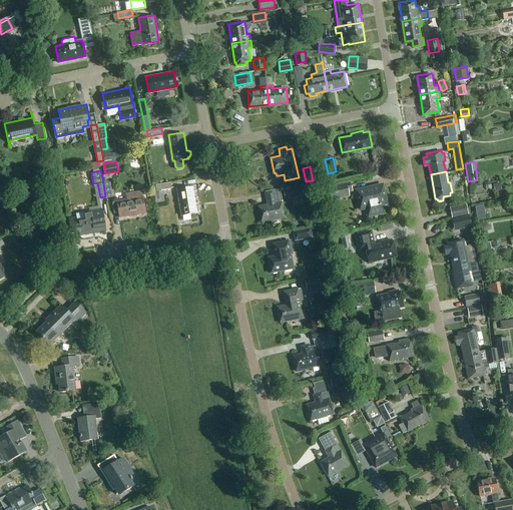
[(43,174),(44,182),(56,180),(55,172),(43,174)]
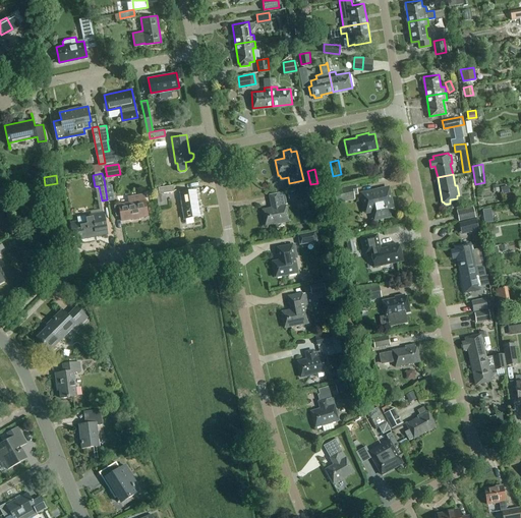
[(107,178),(104,179),(107,199),(113,198),(111,183),(108,184),(107,178)]
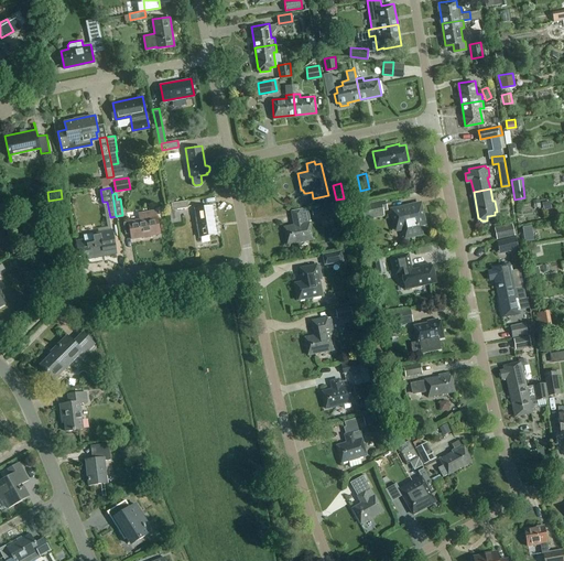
[(175,212),(174,208),(188,206),(187,200),(165,203),(166,213),(175,212)]
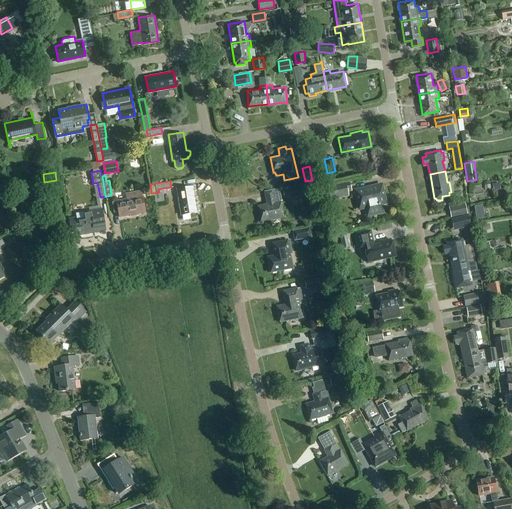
[(348,189),(350,188),(349,182),(329,186),(332,197),(349,193),(348,189)]
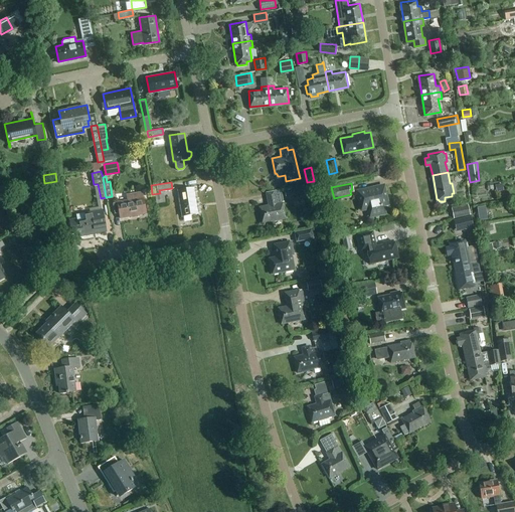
[(360,197),(358,197),(359,205),(361,204),(362,207),(369,205),(370,214),(383,211),(382,203),(386,202),(383,185),(358,191),(360,197)]
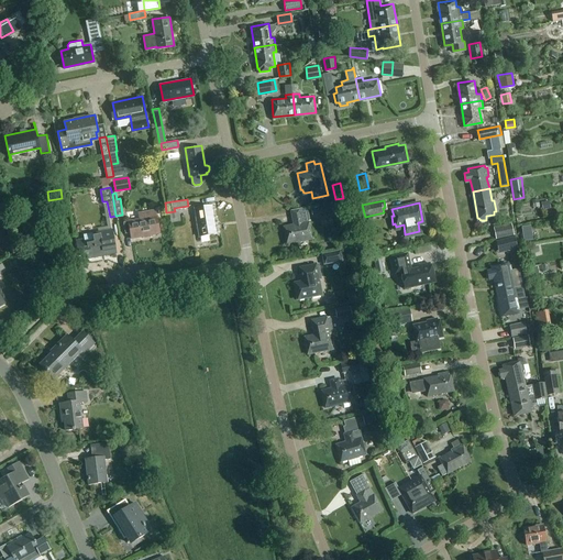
[(195,207),(199,235),(216,232),(211,204),(195,207)]
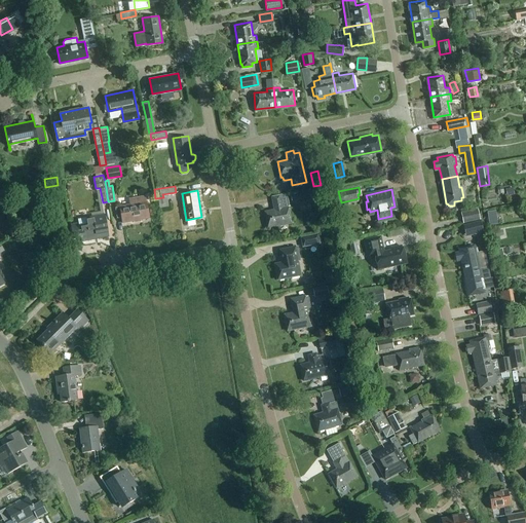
[(265,211),(268,226),(291,221),(286,192),(272,194),(274,209),(265,211)]
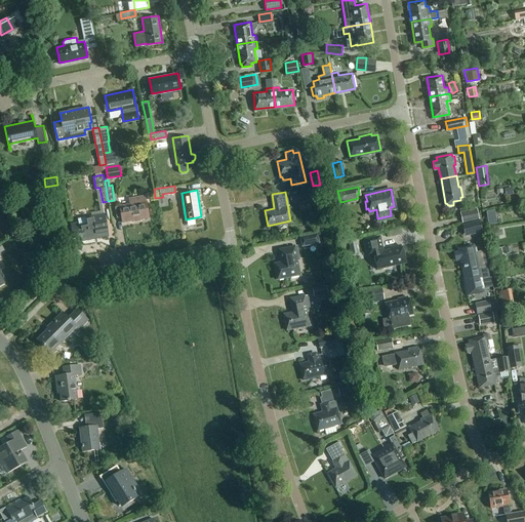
[(121,215),(122,221),(149,215),(145,194),(129,197),(130,203),(115,206),(117,216),(121,215)]
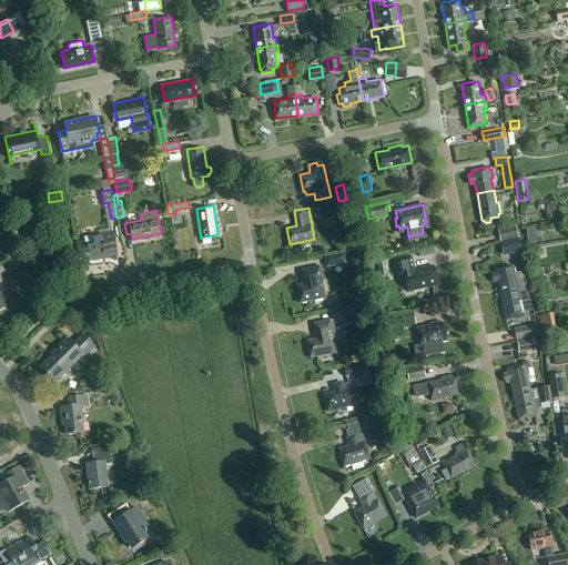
[(39,218),(40,226),(57,223),(56,214),(39,218)]
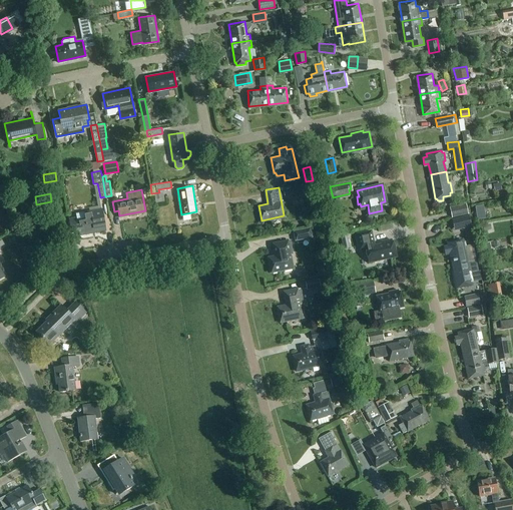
[(450,205),(452,215),(468,212),(465,202),(450,205)]
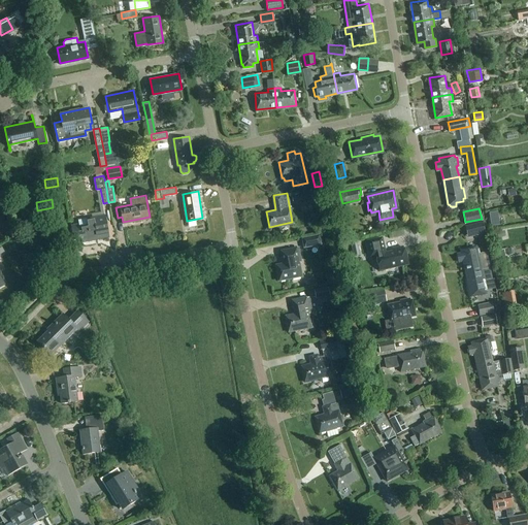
[(75,224),(75,223),(71,224),(74,238),(81,237),(83,240),(108,235),(105,220),(104,214),(78,219),(78,223),(75,224)]
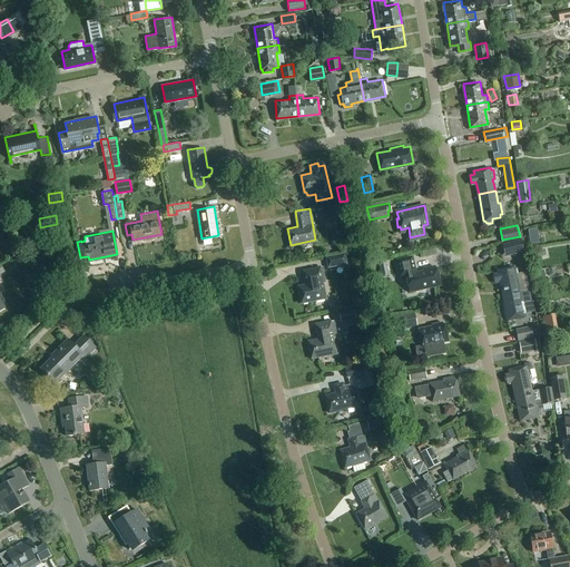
[(520,238),(502,243),(504,254),(522,250),(520,238)]
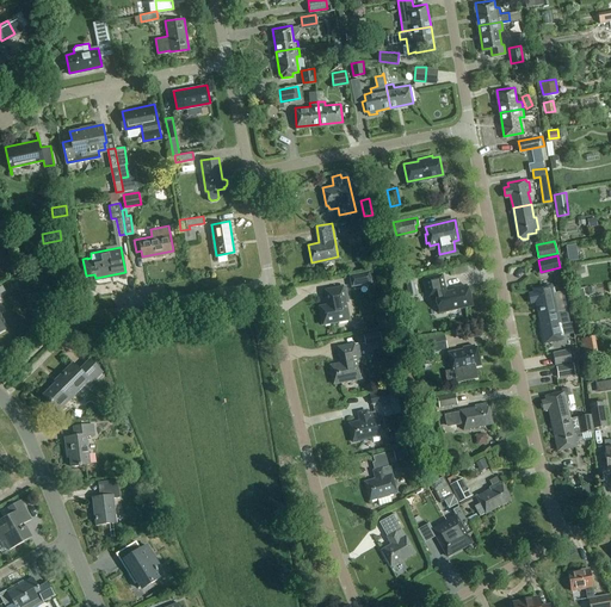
[(350,274),(352,285),(371,282),(369,271),(350,274)]
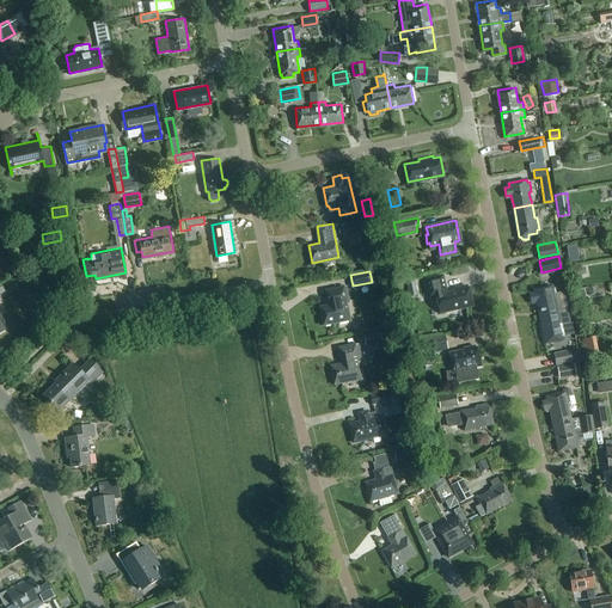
[(427,277),(430,295),(435,294),(440,312),(473,304),(470,287),(469,287),(467,284),(456,287),(456,289),(447,292),(442,274),(427,277)]
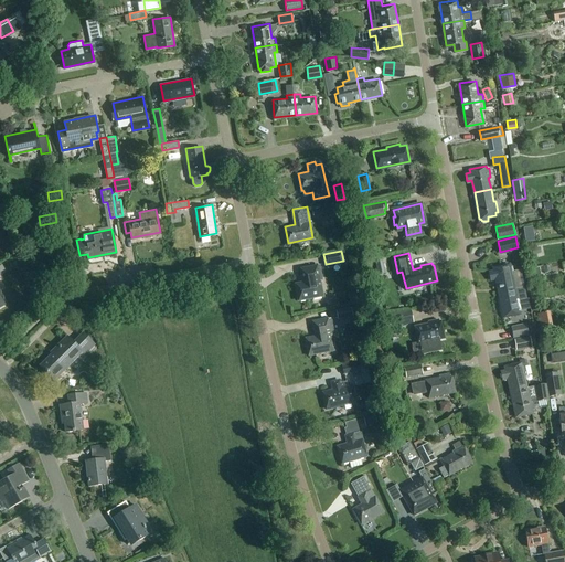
[(384,267),(382,257),(375,258),(377,268),(384,267)]
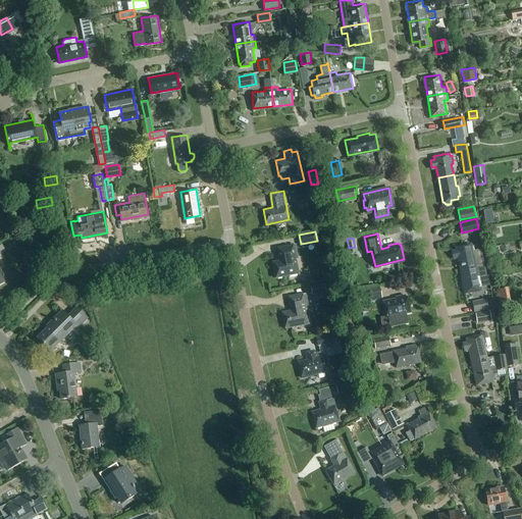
[(484,263),(480,248),(474,249),(473,245),(471,245),(471,243),(456,246),(456,249),(452,250),(454,257),(458,256),(460,268),(475,265),(484,263)]
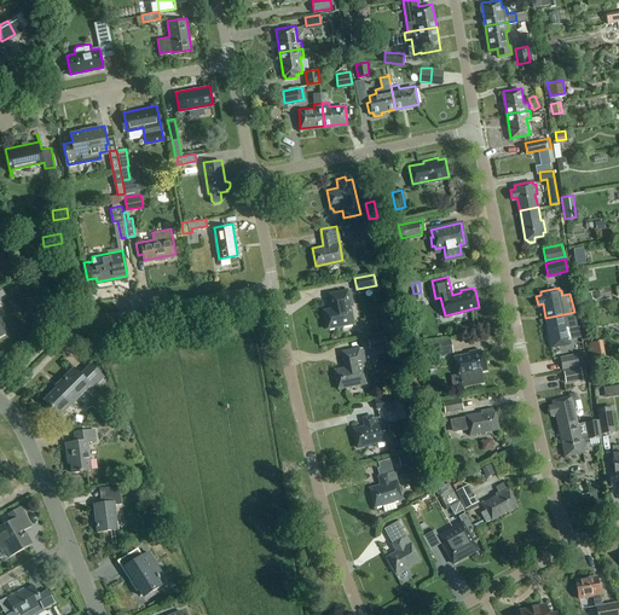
[(333,308),(324,309),(327,328),(353,321),(351,305),(352,305),(350,289),(329,293),(333,308)]
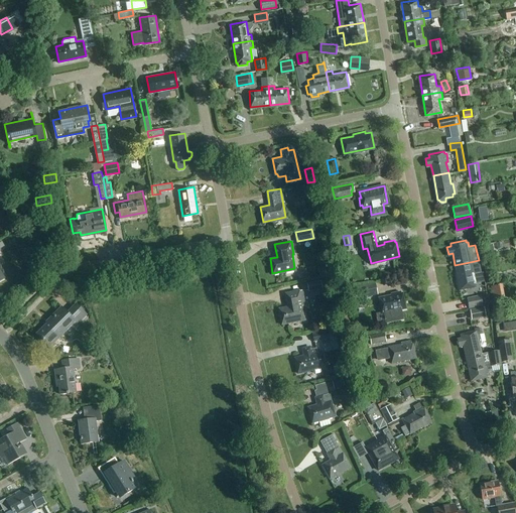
[(470,262),(455,265),(460,288),(475,285),(474,282),(476,282),(474,272),(481,271),(479,260),(470,262)]
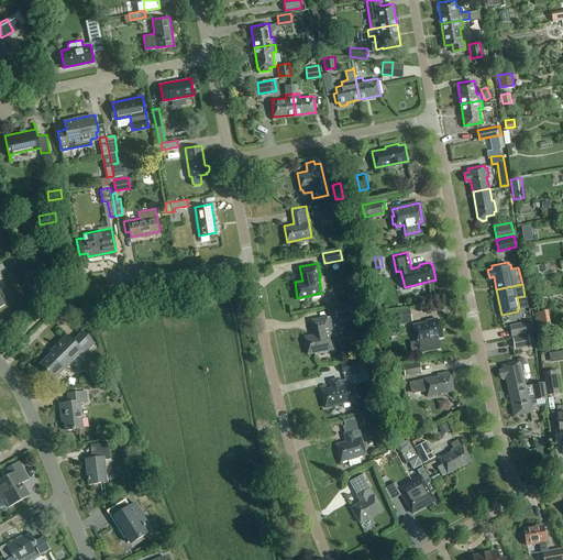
[(335,307),(337,317),(352,314),(350,305),(335,307)]
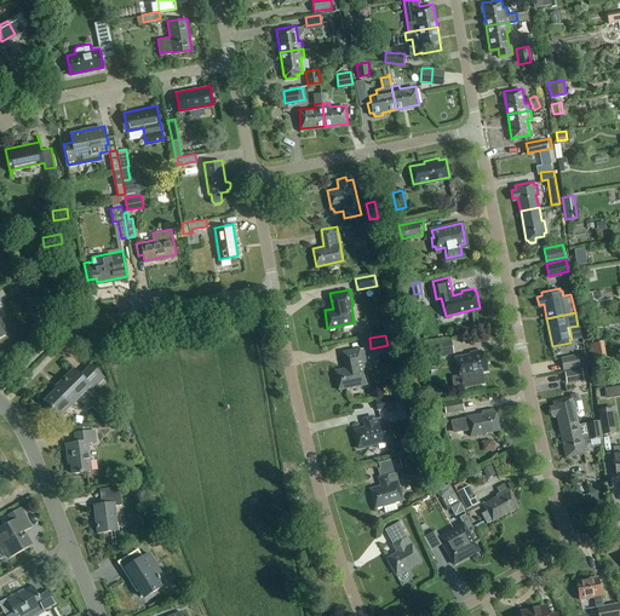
[(425,344),(428,356),(453,351),(451,339),(425,344)]
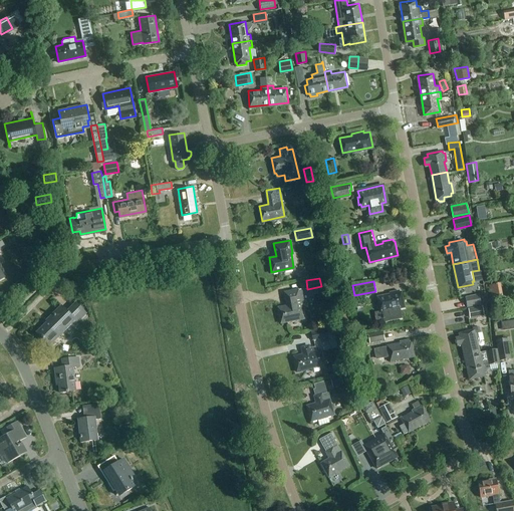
[(500,282),(489,283),(491,291),(501,289),(500,282)]
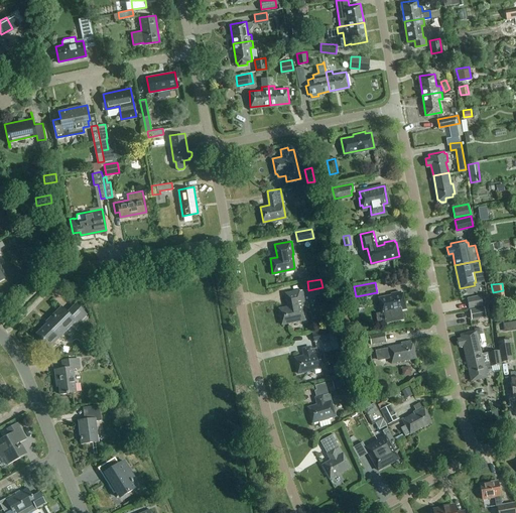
[(302,304),(305,304),(302,288),(285,292),(287,301),(288,300),(289,305),(279,307),(282,323),(304,317),(302,304)]
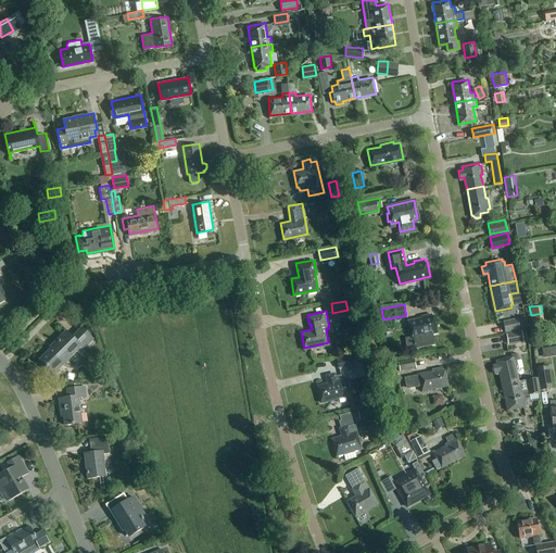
[(420,315),(421,317),(408,321),(412,336),(414,336),(415,341),(414,341),(414,343),(415,343),(416,347),(433,342),(431,332),(437,331),(433,315),(432,315),(432,313),(420,315)]
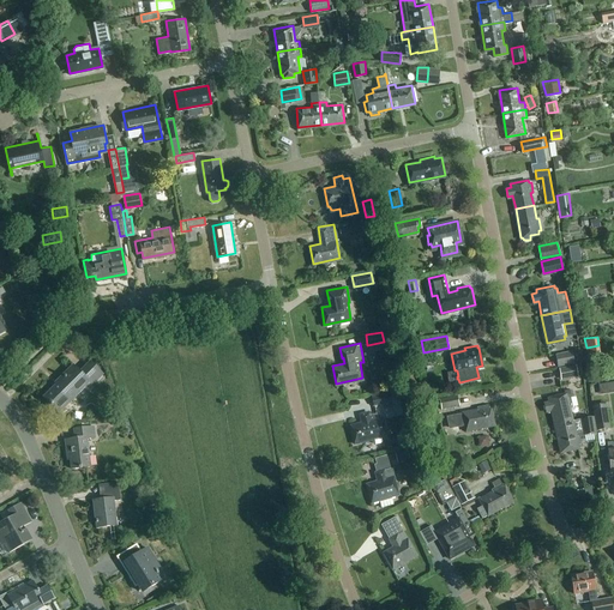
[(555,352),(558,366),(575,362),(572,350),(555,352)]
